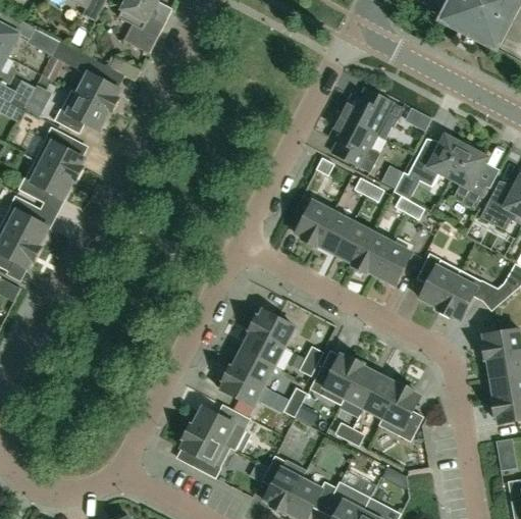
[(95,20),(105,0),(73,0),(86,6),(82,13),(95,20)]
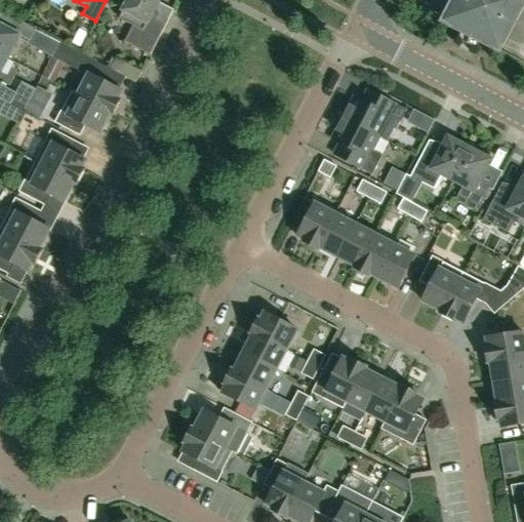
[(150,52),(165,23),(155,17),(156,15),(154,7),(158,0),(126,0),(118,16),(132,24),(124,39),(150,52)]
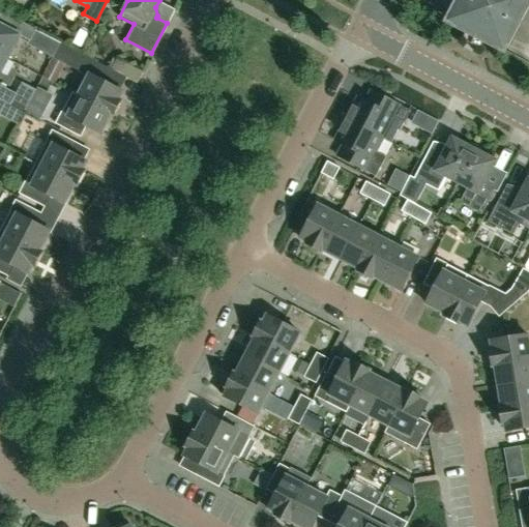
[(503,48),(527,0),(458,0),(448,20),(503,48)]
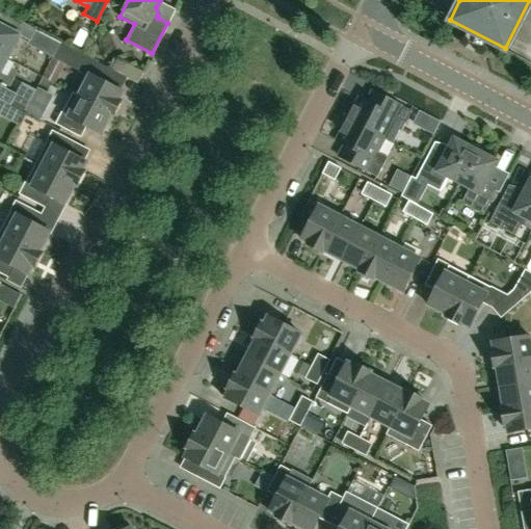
[(4,25),(0,23),(0,53),(6,57),(19,33),(30,38),(35,27),(9,14),(4,25)]
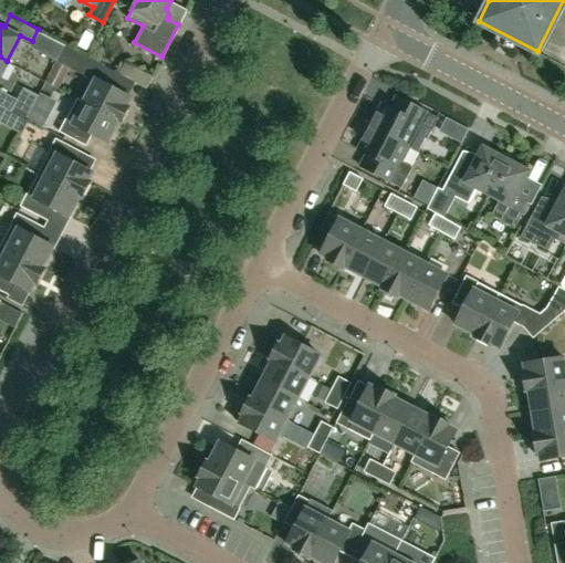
[(123,120),(129,106),(126,105),(131,96),(114,87),(122,73),(64,43),(56,60),(94,79),(84,100),(123,120)]
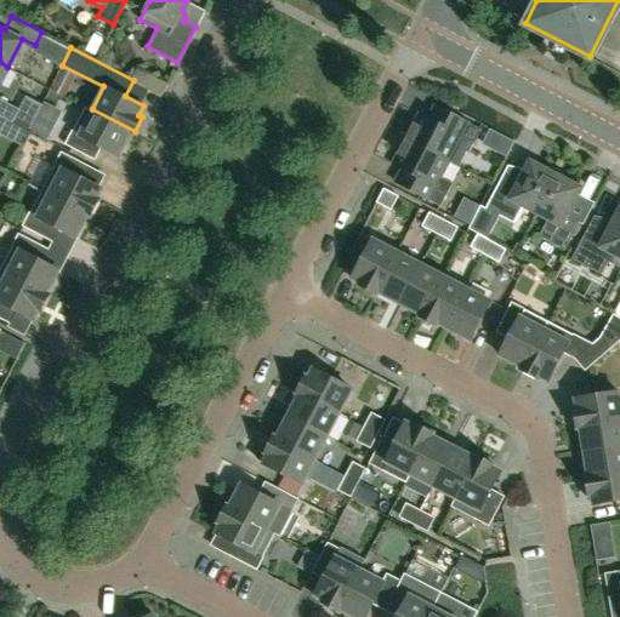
[(0,114),(11,120),(18,107),(0,97),(0,80),(7,67),(0,62),(0,114)]
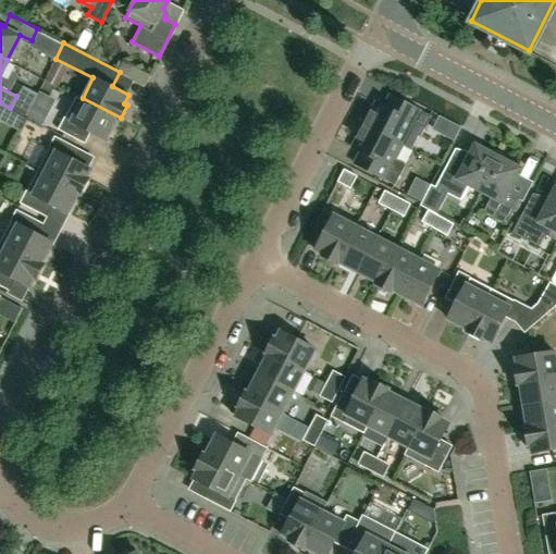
[(144,84),(149,73),(123,59),(118,70),(144,84)]
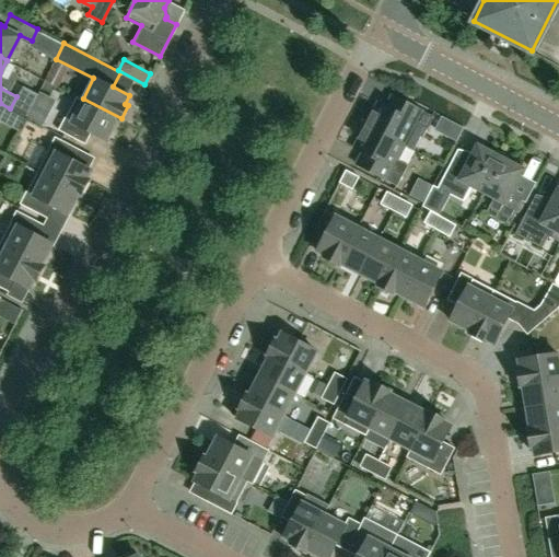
[(55,84),(68,89),(73,70),(61,66),(55,84)]
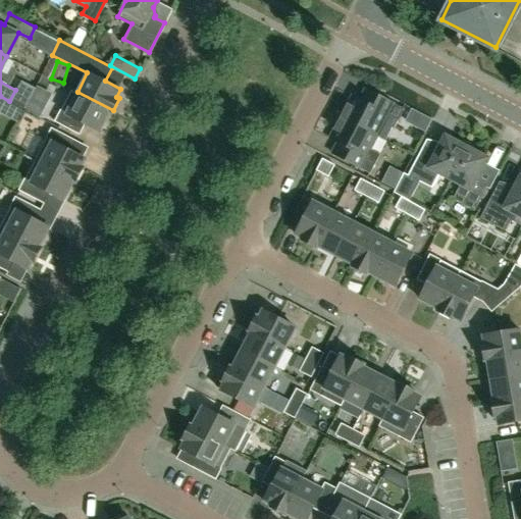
[(404,106),(382,95),(363,86),(358,96),(352,94),(341,115),(375,134),(379,135),(384,138),(392,124),(394,125),(404,106)]
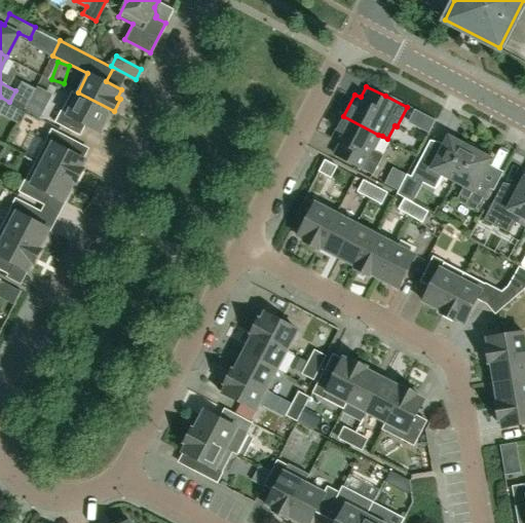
[(114,111),(78,92),(72,89),(55,120),(79,133),(85,122),(100,131),(110,110),(113,112),(114,111)]
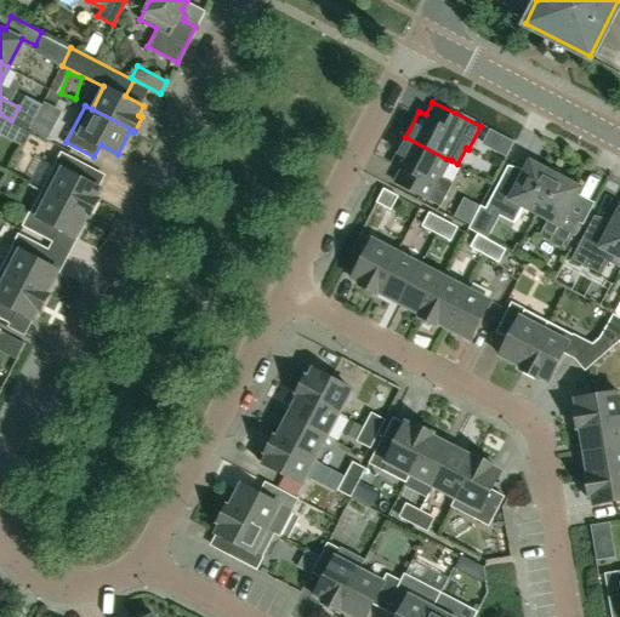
[(447,159),(405,137),(392,163),(421,177),(414,190),(439,204),(451,181),(443,176),(451,160),(447,159)]
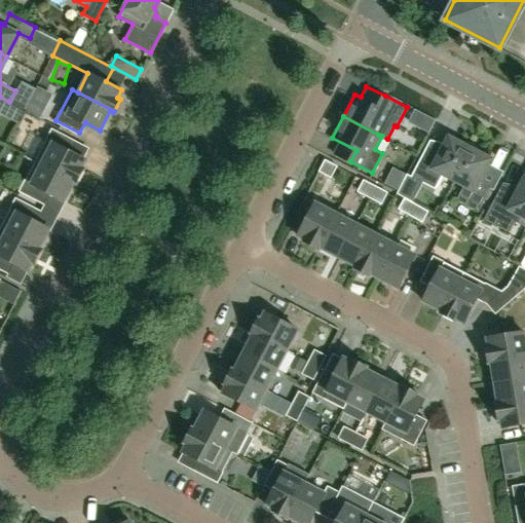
[(42,161),(78,181),(84,169),(81,166),(85,158),(70,151),(76,140),(51,127),(46,139),(35,158),(42,161)]
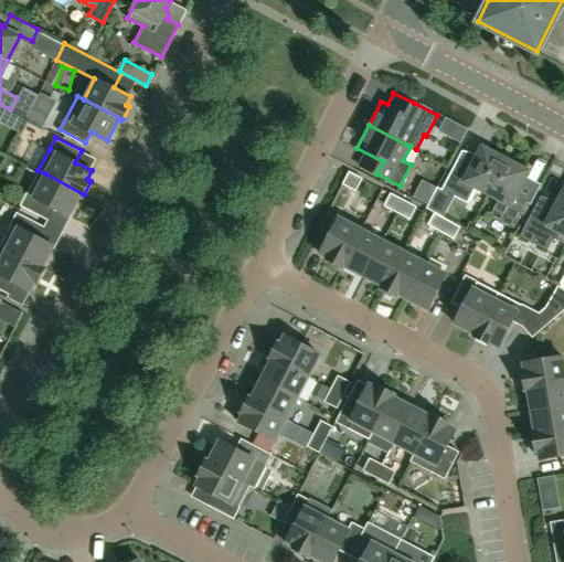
[(486,192),(507,152),(507,151),(486,147),(481,145),(468,170),(454,162),(440,188),(466,201),(475,186),(486,192)]
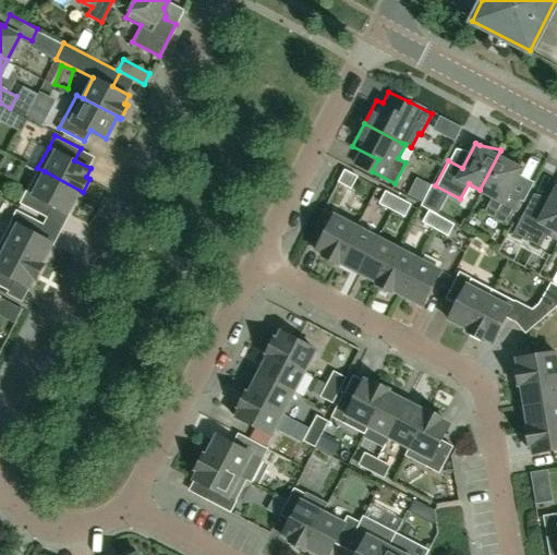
[(507,222),(519,198),(508,192),(521,167),(517,165),(501,151),(500,151),(480,190),(492,195),(483,210),(507,222)]
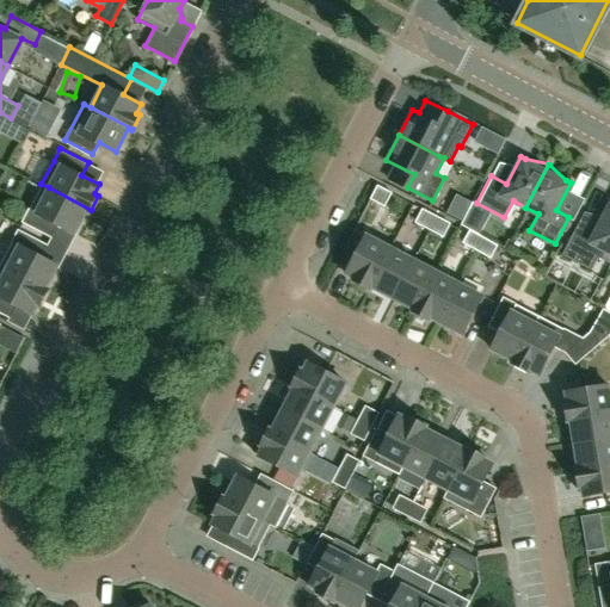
[(91,210),(49,187),(41,184),(23,220),(50,234),(56,222),(74,231),(86,209),(90,210),(91,210)]
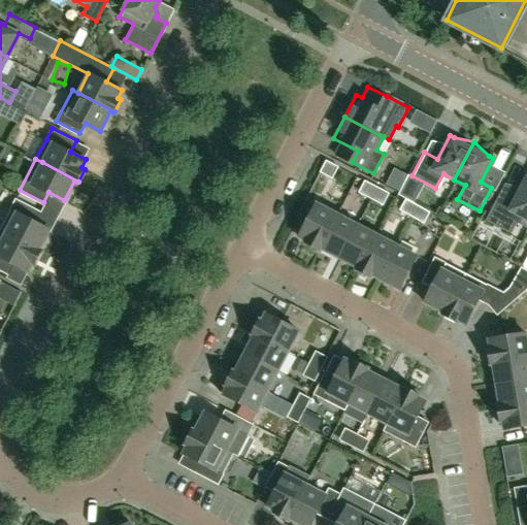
[(331,177),(337,166),(325,159),(319,170),(331,177)]
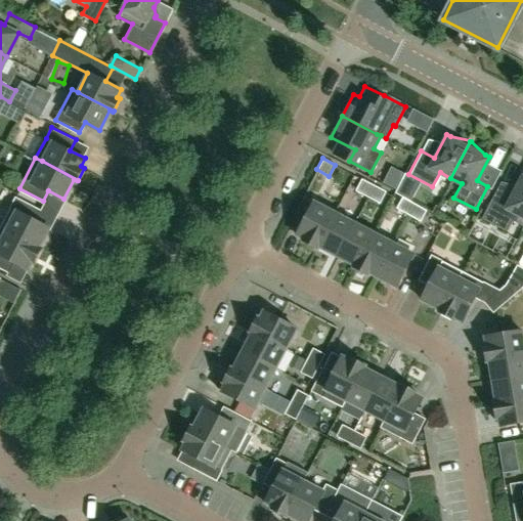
[(393,174),(387,185),(394,189),(400,177),(393,174)]
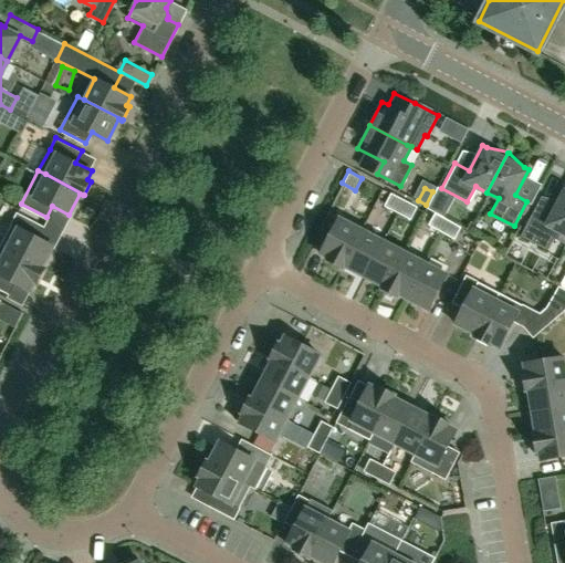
[(564,188),(551,214),(535,206),(520,235),(547,249),(554,237),(564,242),(564,188)]
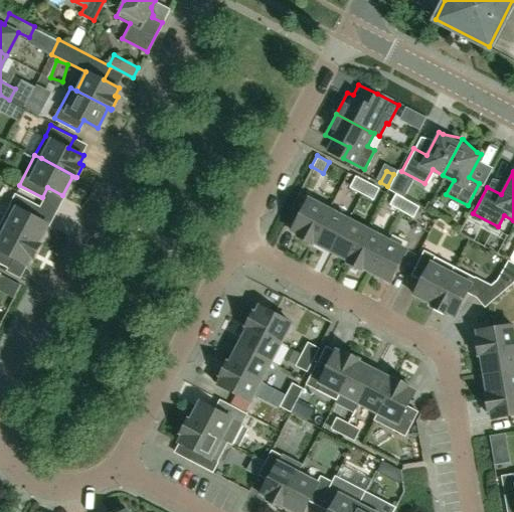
[(361,192),(367,180),(355,174),(349,186),(361,192)]
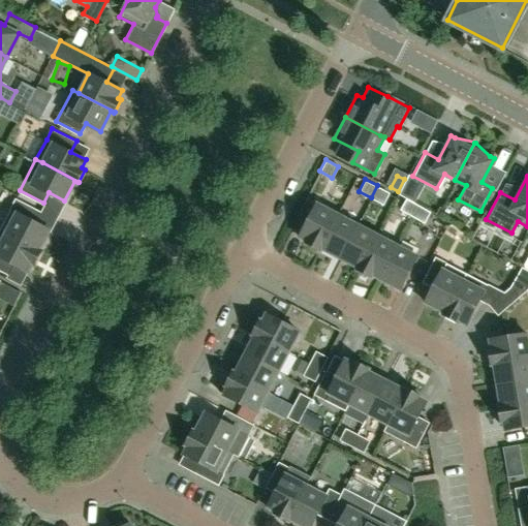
[(411,198),(417,186),(408,181),(402,193),(411,198)]
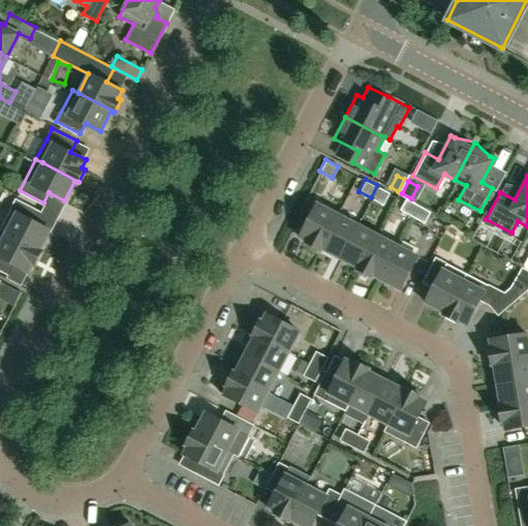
[(383,204),(390,192),(377,185),(371,197),(383,204)]
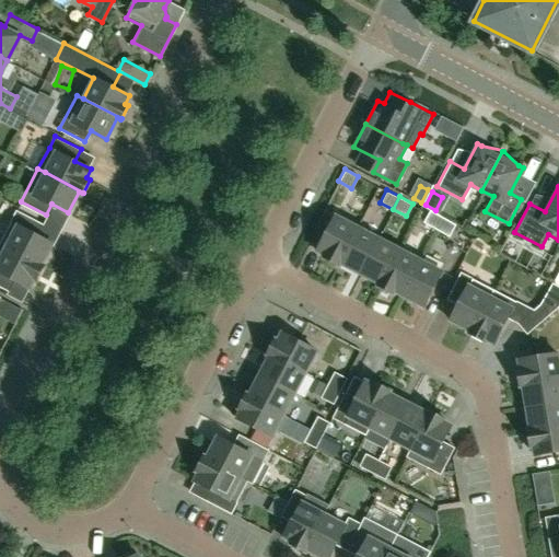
[(437,229),(443,217),(430,209),(423,221),(437,229)]
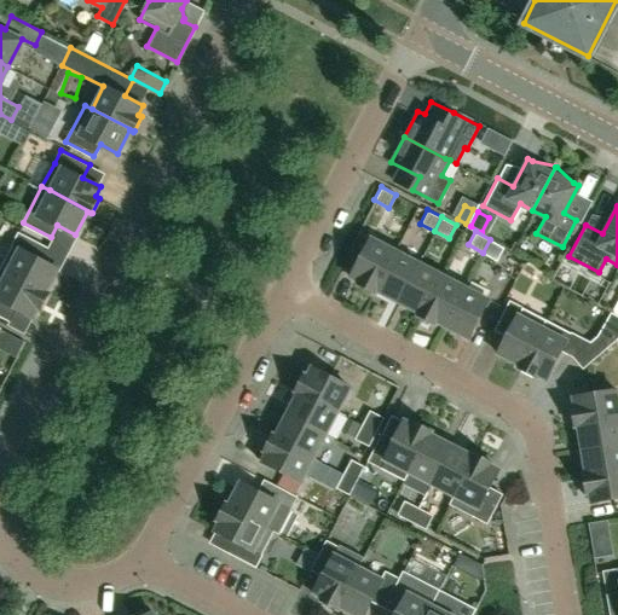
[(6,272),(48,294),(50,294),(46,291),(58,268),(40,259),(46,247),(18,232),(11,244),(0,266),(0,268),(6,272)]
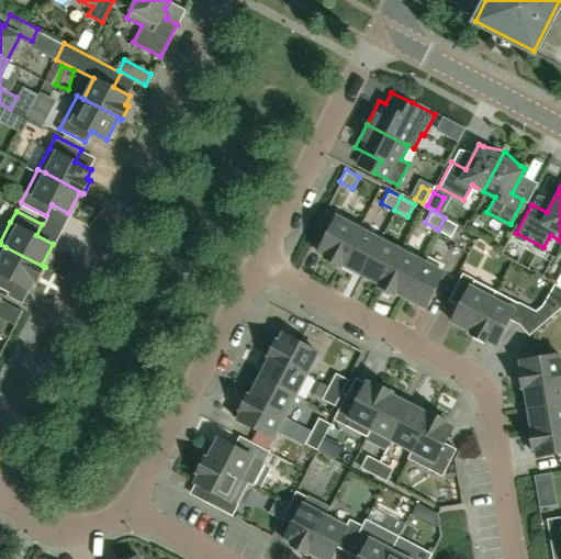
[(338,266),(359,227),(337,215),(318,250),(327,255),(325,258),(338,266)]
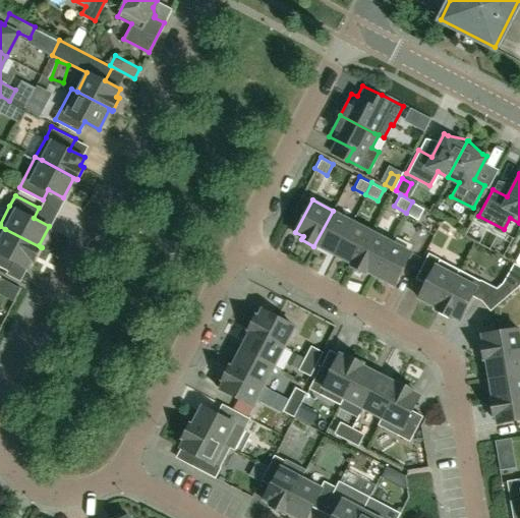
[(417,219),(423,208),(412,202),(406,213),(417,219)]
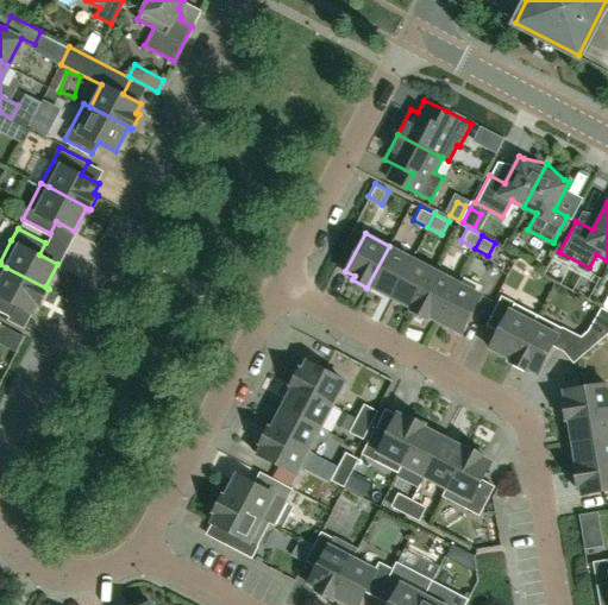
[(393,294),(412,258),(389,246),(367,288),(368,288),(370,284),(382,290),(383,288),(393,294)]
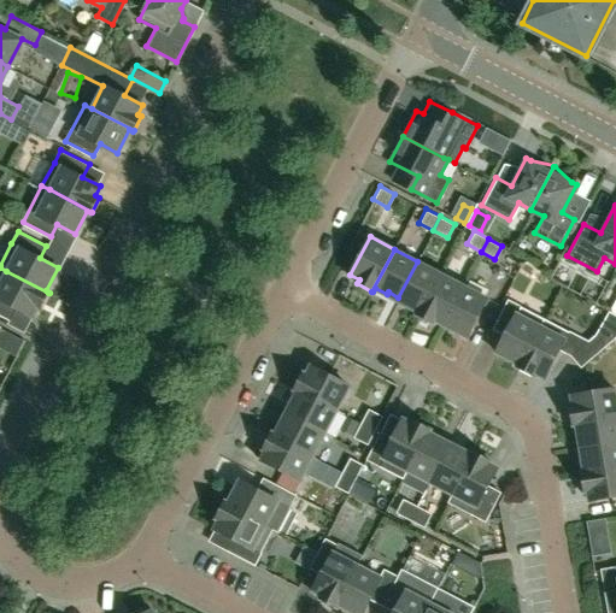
[(418,316),(440,273),(417,261),(398,298),(408,301),(406,304),(418,311),(417,314),(418,316)]
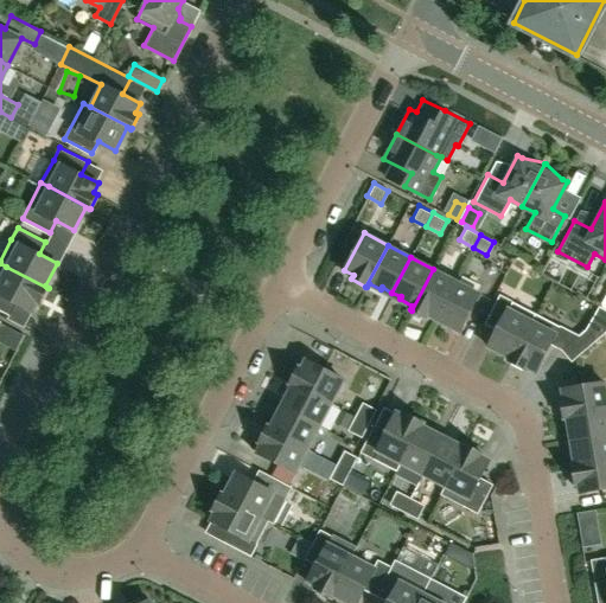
[(6,267),(0,263),(0,308),(8,313),(14,301),(32,310),(37,301),(40,303),(48,288),(6,267)]
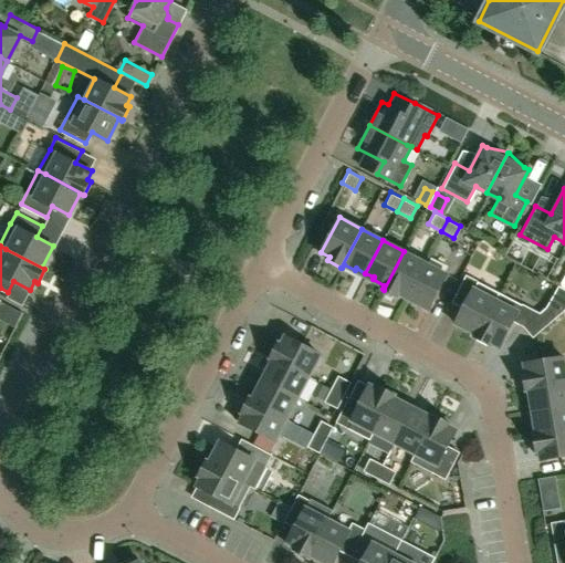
[(406,296),(425,261),(404,251),(384,290),(396,296),(398,293),(406,296)]
